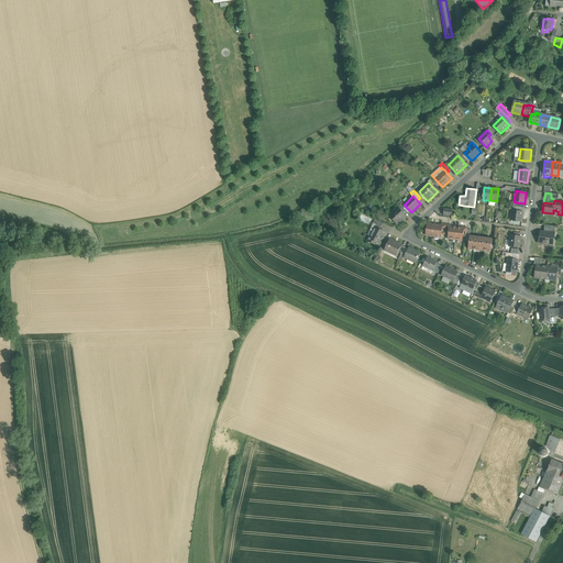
[(406,218),(397,208),(390,214),(399,223),(406,218)]
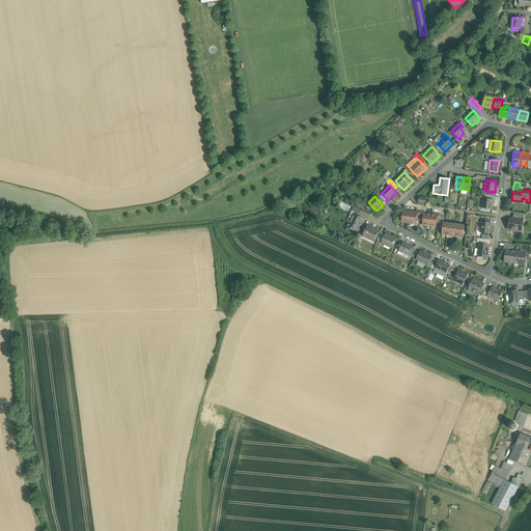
[(483,199),(482,199),(481,207),(493,210),(494,200),(493,200),(486,199),(483,199)]
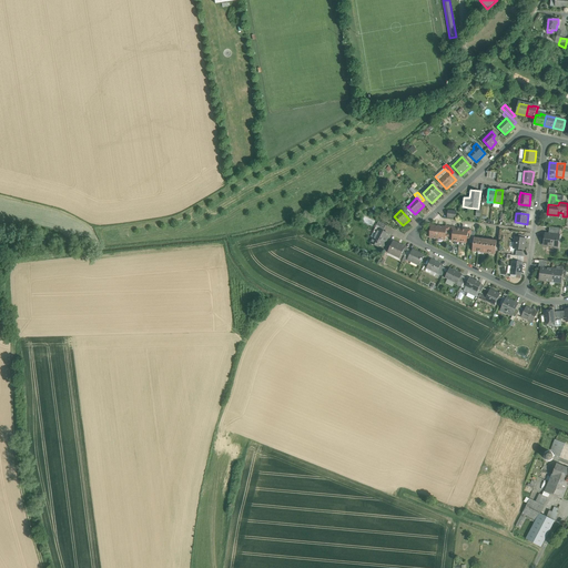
[(376,227),(378,222),(363,214),(361,220),(376,227)]
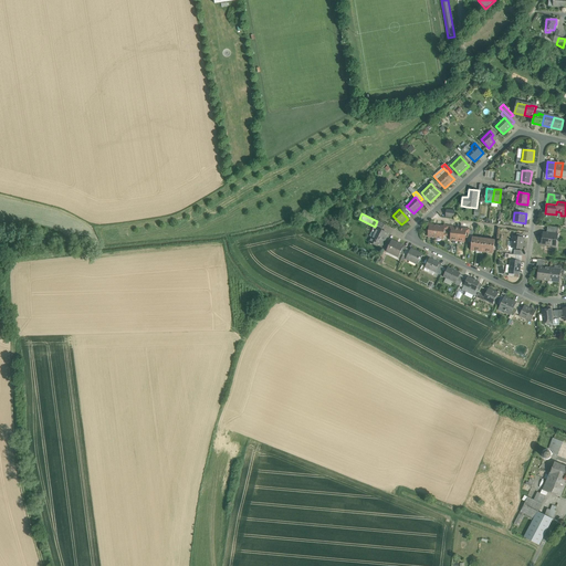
[(385,224),(377,221),(375,227),(378,229),(383,230),(385,224)]
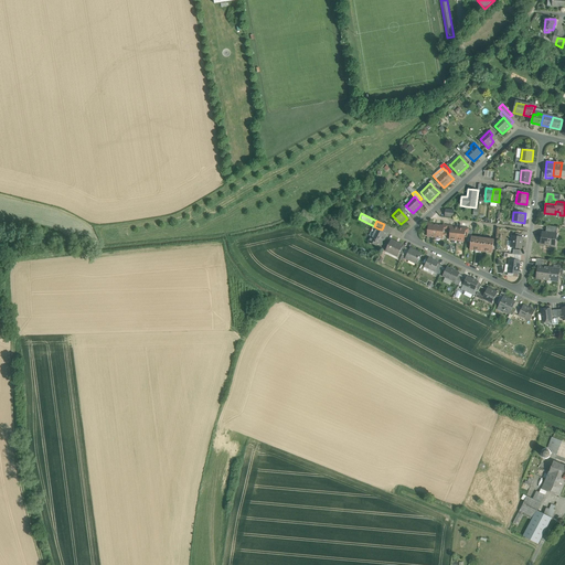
[(430,224),(429,224),(428,232),(427,236),(435,237),(437,225),(430,224)]
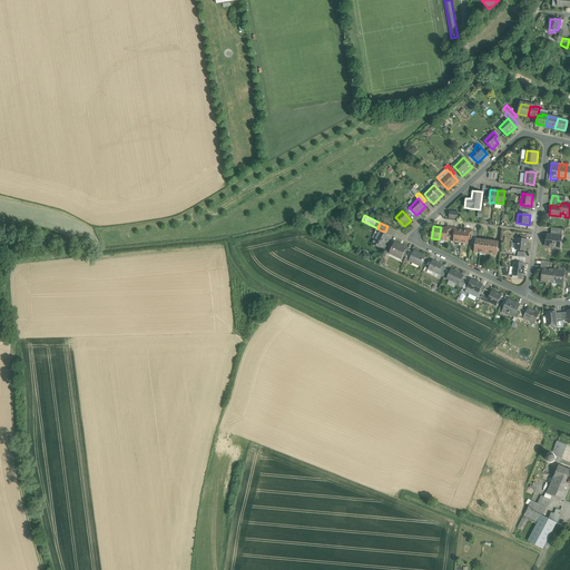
[(448,228),(441,227),(439,239),(446,241),(446,237),(448,228)]
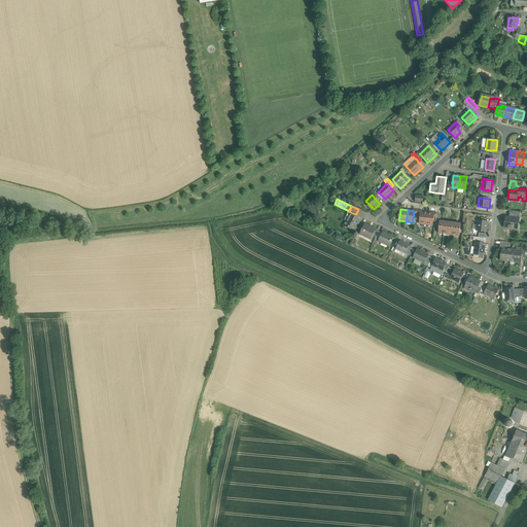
[(356,214),(352,213),(349,211),(345,219),(347,220),(344,226),(351,230),(353,227),(356,229),(361,217),(356,214)]
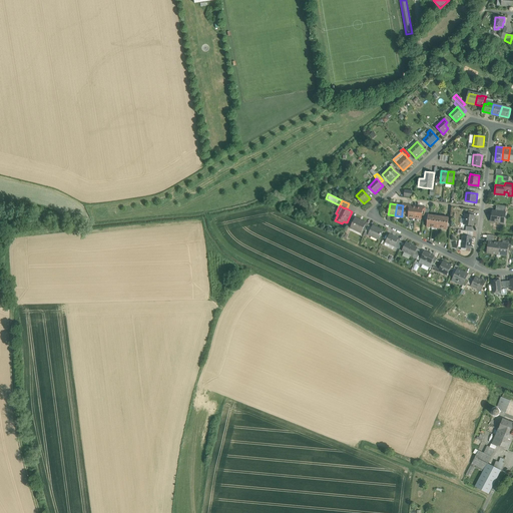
[(496,211),(493,210),(491,221),(504,223),(506,212),(496,211)]
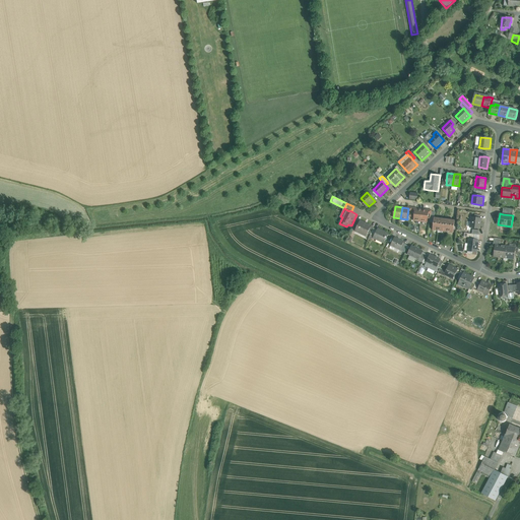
[(474,217),(471,217),(471,222),(472,222),(471,228),(480,229),(481,218),(474,217)]
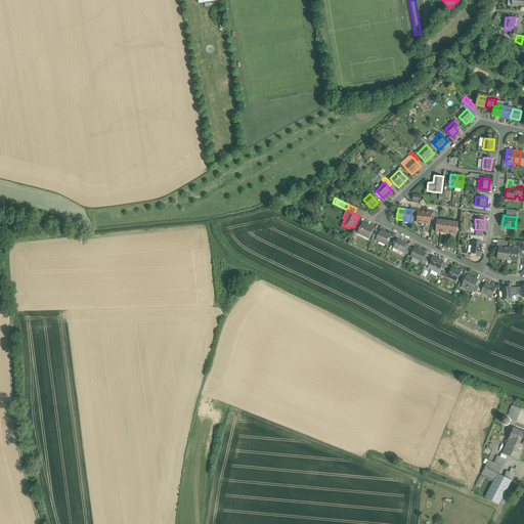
[(369,226),(362,223),(359,229),(358,232),(363,234),(363,235),(369,238),(370,235),(374,228),(374,227),(369,225),(369,226)]
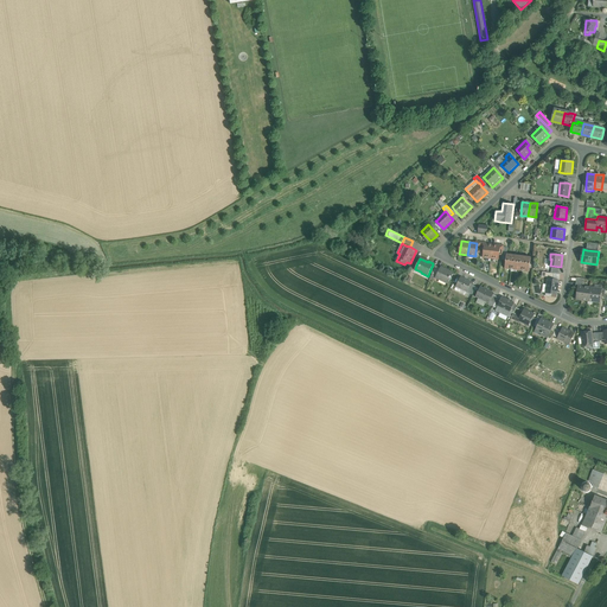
[(453,273),(441,267),(440,268),(436,276),(435,275),(435,278),(448,283),(453,273)]
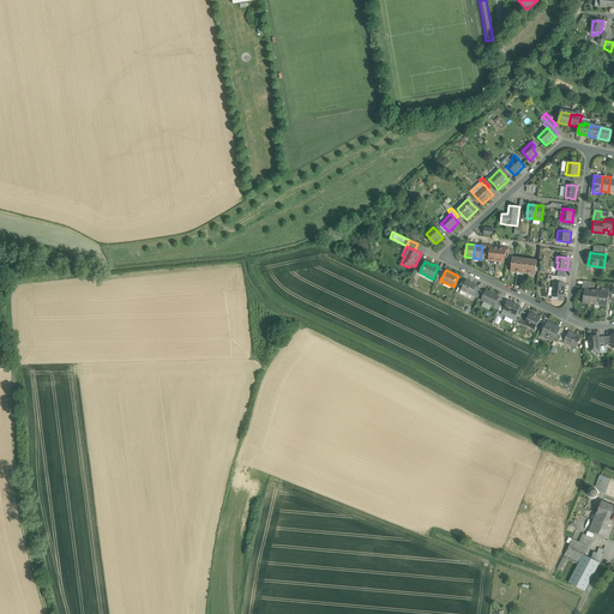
[(477,286),(467,280),(462,290),(473,295),(477,286)]
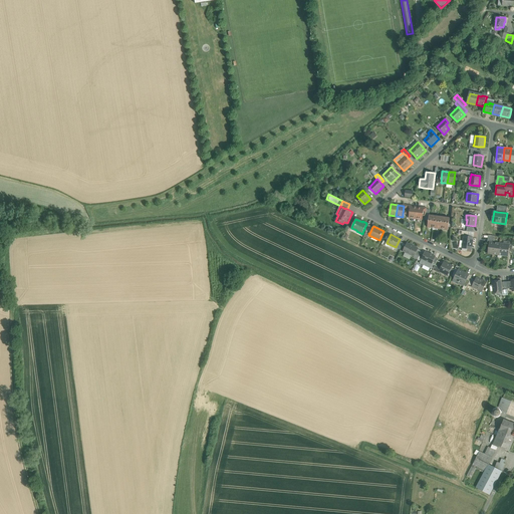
[(469,237),(464,236),(462,248),(472,249),(473,238),(469,237)]
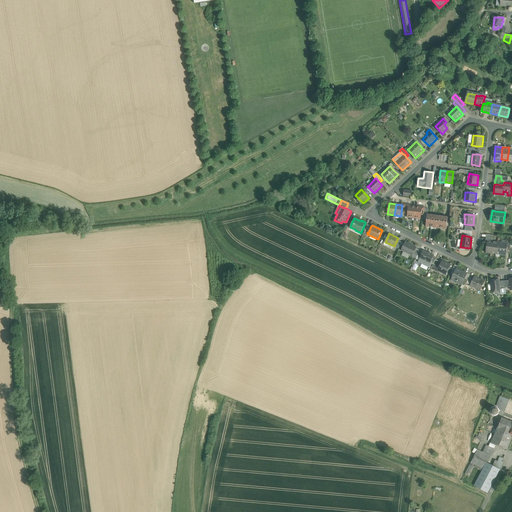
[(417,247),(405,241),(401,251),(412,256),(417,247)]
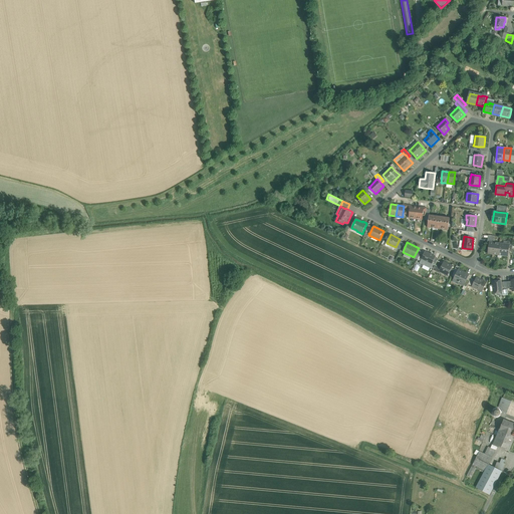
[(494,242),(490,242),(490,243),(488,254),(498,255),(500,243),(494,242)]
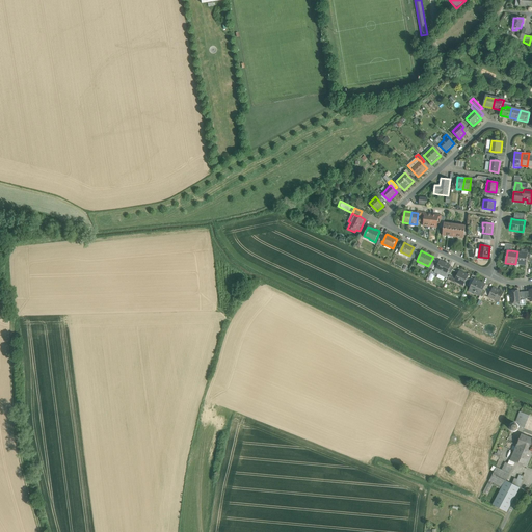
[(527,254),(517,251),(515,264),(526,265),(527,257),(527,254)]
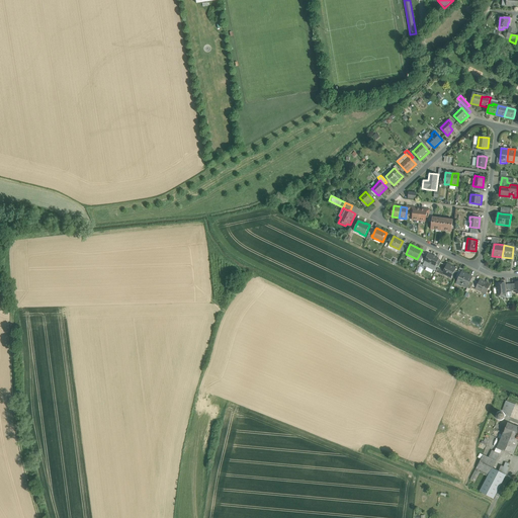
[(439,258),(429,253),(427,257),(425,262),(435,267),(436,265),(439,259),(439,258)]
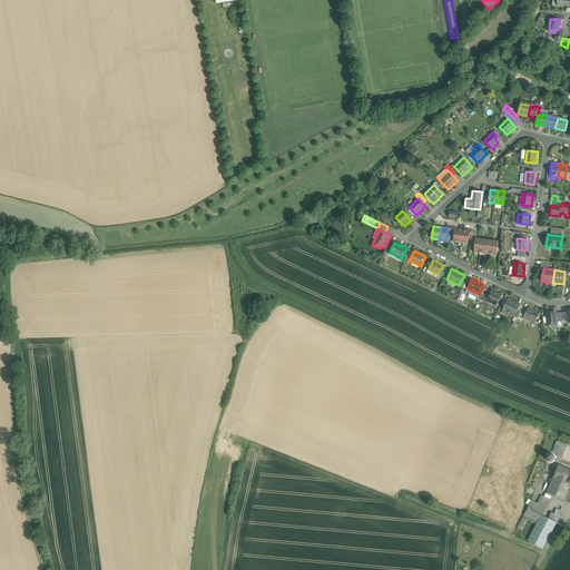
[(482,294),(482,295),(489,298),(492,292),(490,291),(490,292),(484,290),(482,294)]
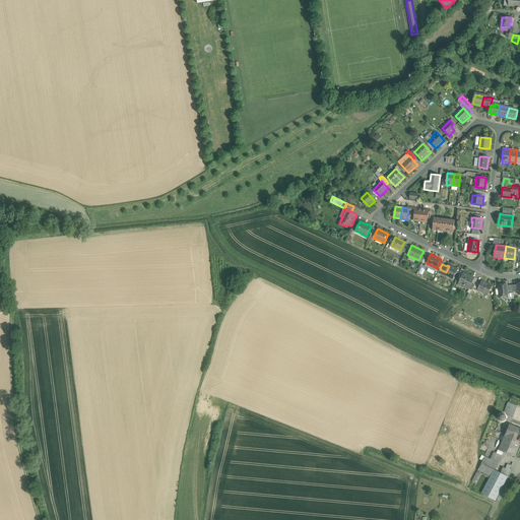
[(457,269),(449,266),(446,272),(445,274),(446,275),(453,278),(457,269)]
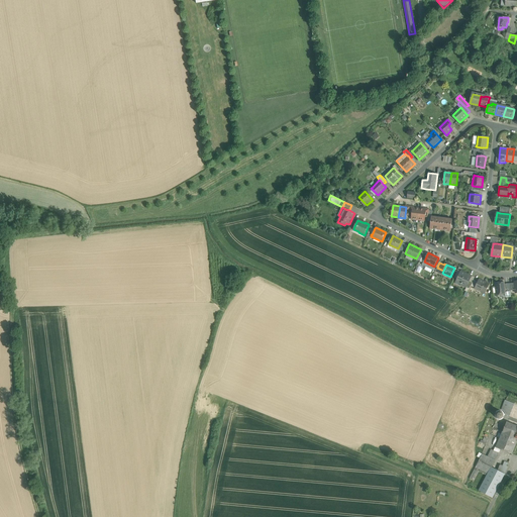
[(470,275),(460,272),(455,282),(455,284),(461,286),(461,285),(467,287),(470,281),(471,279),(469,278),(470,275)]
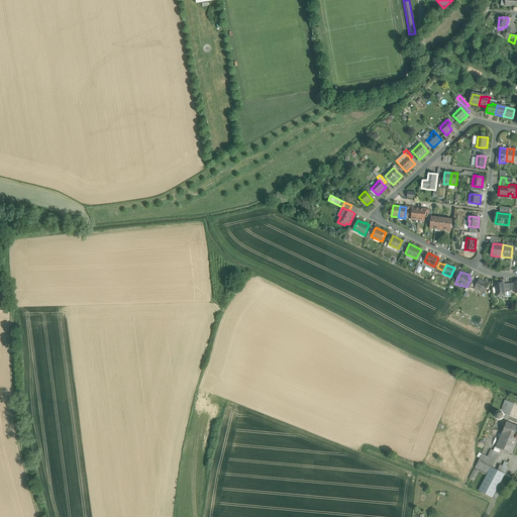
[(489,285),(479,280),(478,282),(475,288),(485,293),(489,285)]
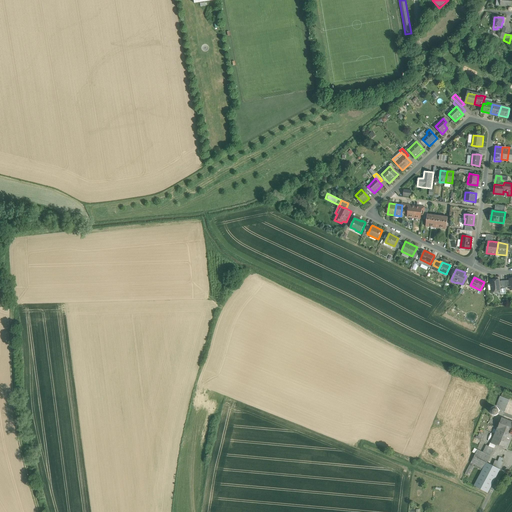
[(499,280),(491,280),(492,292),(500,291),(500,293),(502,294),(506,294),(505,289),(500,289),(499,281),(499,280)]
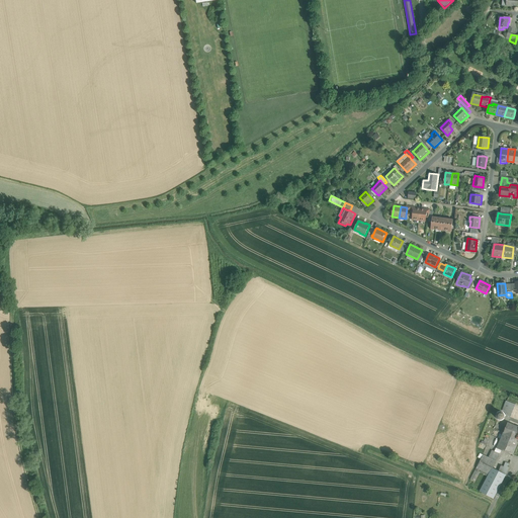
[(516,405),(510,403),(508,407),(509,408),(507,412),(506,415),(511,417),(516,405)]
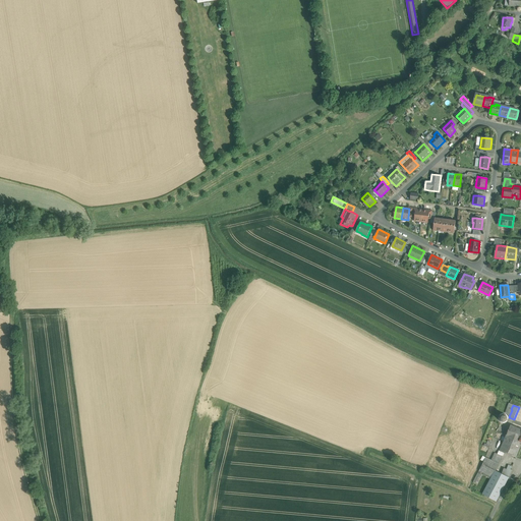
[(508,420),(508,418),(508,416),(507,415),(505,414),(504,414),(502,414),(500,415),(500,416),(499,418),(500,420),(501,421),(502,422),(504,423),(505,422),(507,421),(508,420)]
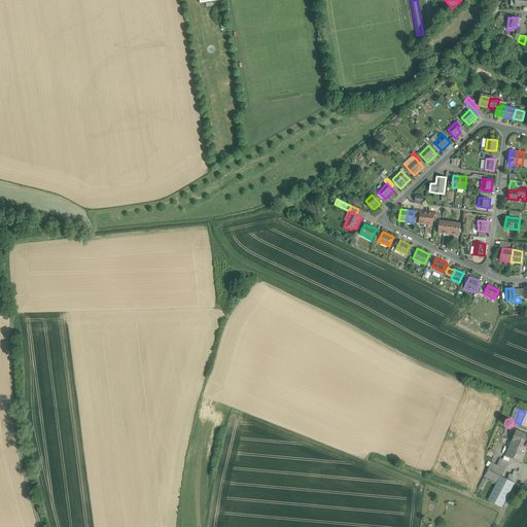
[(526,440),(526,434),(517,430),(513,441),(525,446),(526,440)]
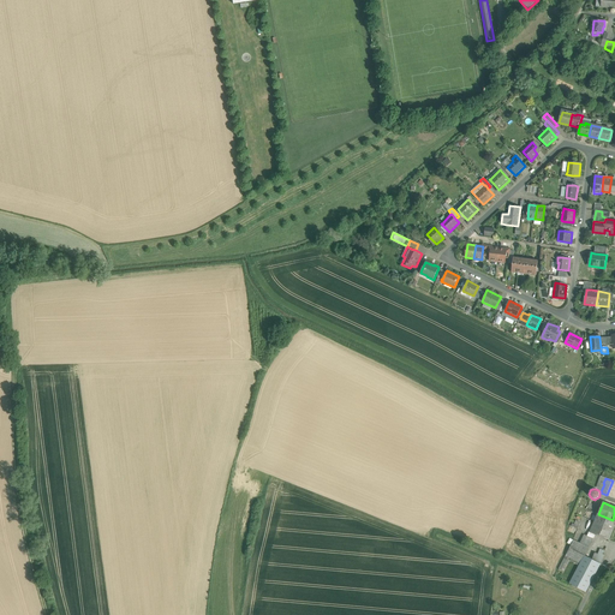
[(614,521),(613,520),(598,514),(590,532),(609,541),(614,524),(614,521)]
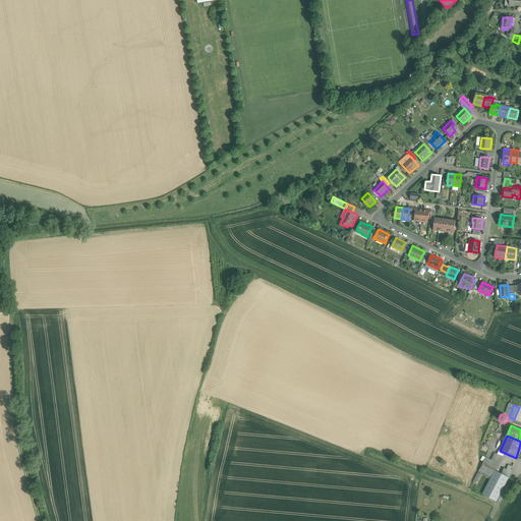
[(495,453),(491,460),(499,464),(503,456),(495,453)]
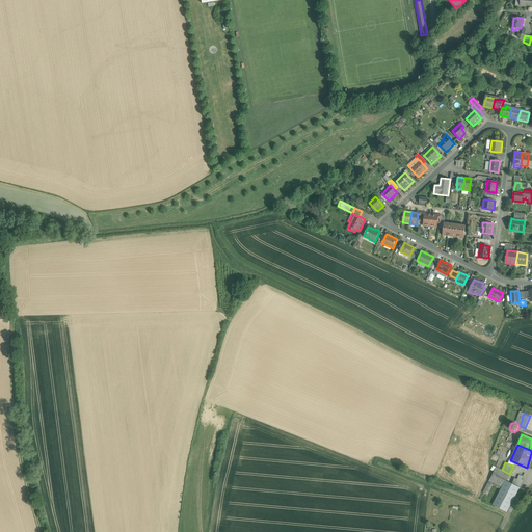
[(502,470),(497,468),(495,472),(489,481),(494,483),(493,484),(501,489),(506,480),(506,481),(509,474),(502,470)]
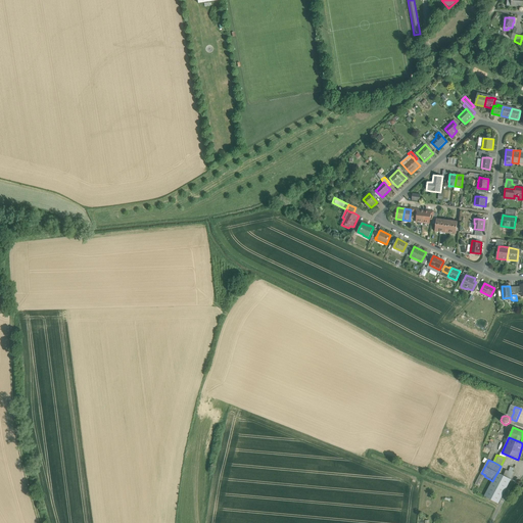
[(497,473),(497,472),(492,481),(484,496),(497,504),(511,479),(507,477),(504,476),(504,475),(497,473)]
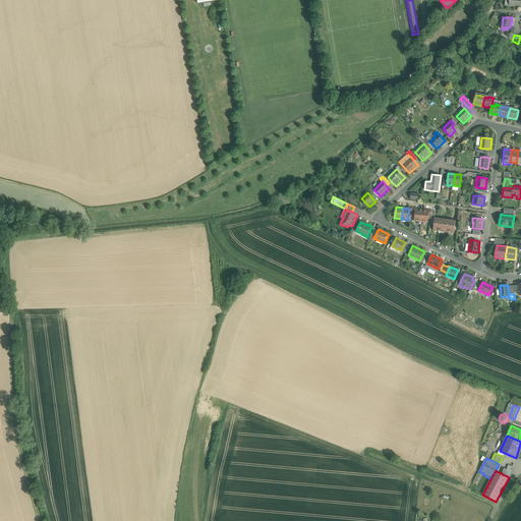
[(483,473),(479,471),(473,481),(477,483),(482,474),(483,473)]
